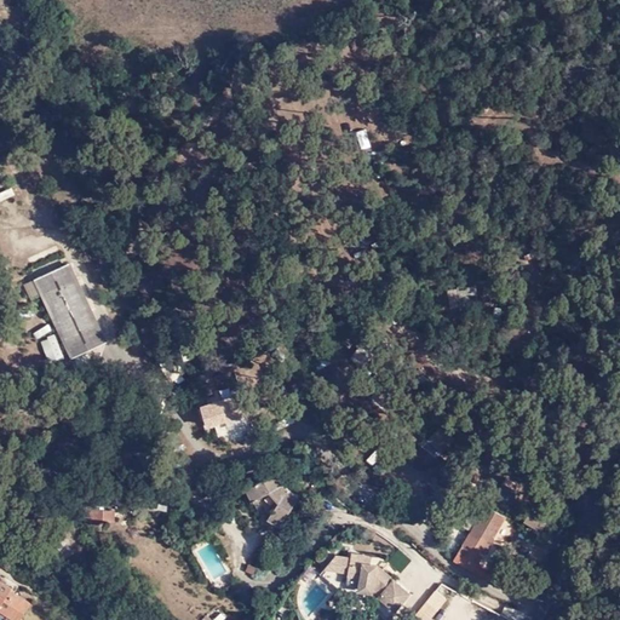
[(72,359),(102,346),(65,267),(36,279),(72,359)]
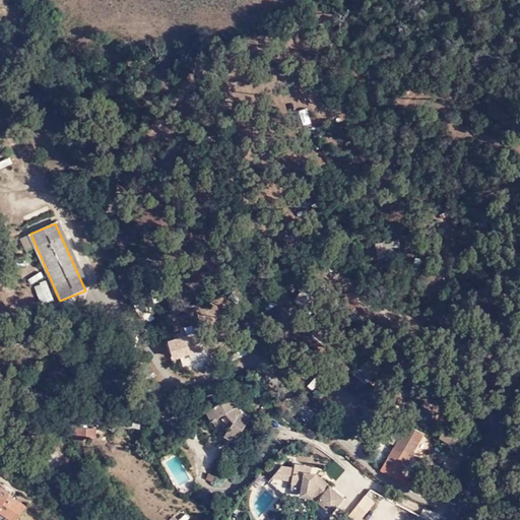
[(389,249),(398,248),(398,240),(388,241),(389,249)]
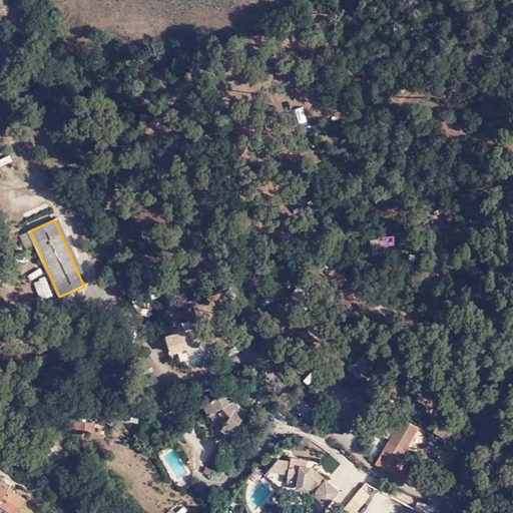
[(40,300),(53,296),(46,276),(34,280),(40,300)]
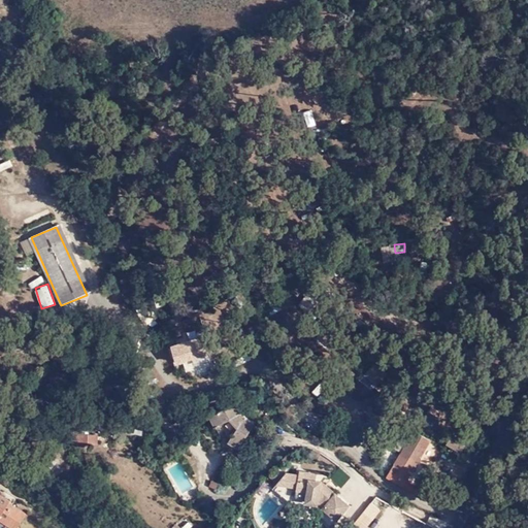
[(333,341),(341,334),(329,323),(321,330),(333,341)]
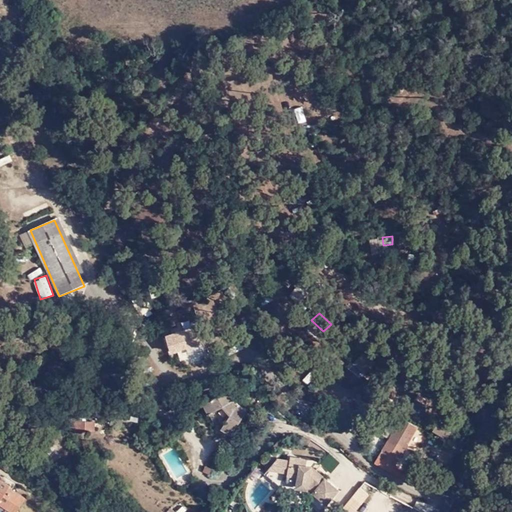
[(204,337),(200,323),(165,333),(170,347),(204,337)]
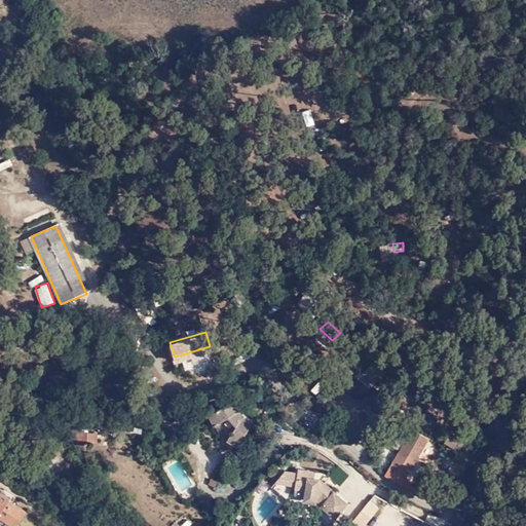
[(374,380),(382,372),(369,360),(362,368),(374,380)]
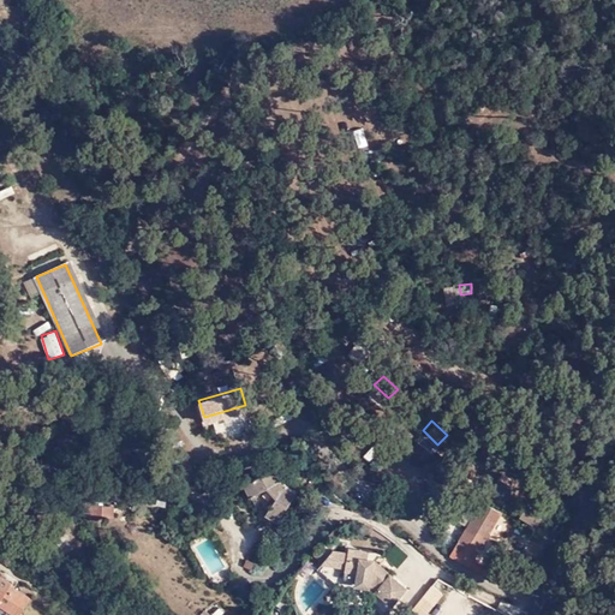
[(297,455),(303,453),(298,443),(292,447),(297,455)]
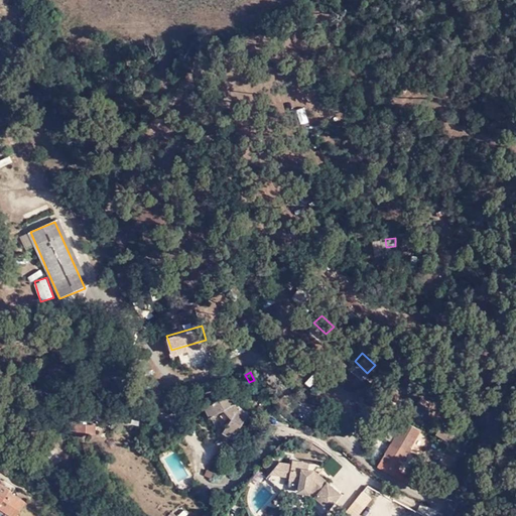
[(401,398),(406,389),(393,381),(387,389),(401,398)]
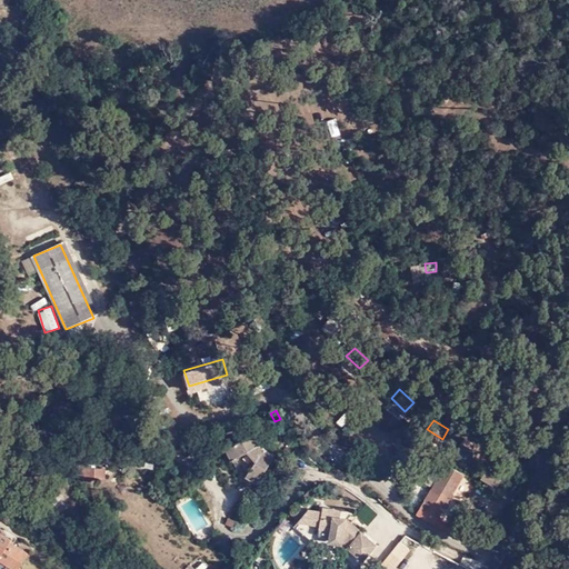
[(256,481),(273,455),(262,446),(255,431),(226,448),(232,460),(247,449),(250,456),(255,458),(245,473),(256,481)]
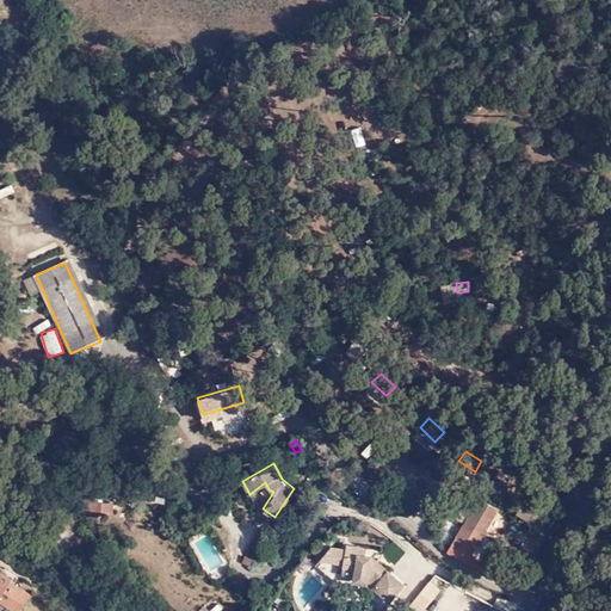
[(191,468),(191,464),(177,466),(178,475),(195,473),(193,467),(191,468)]
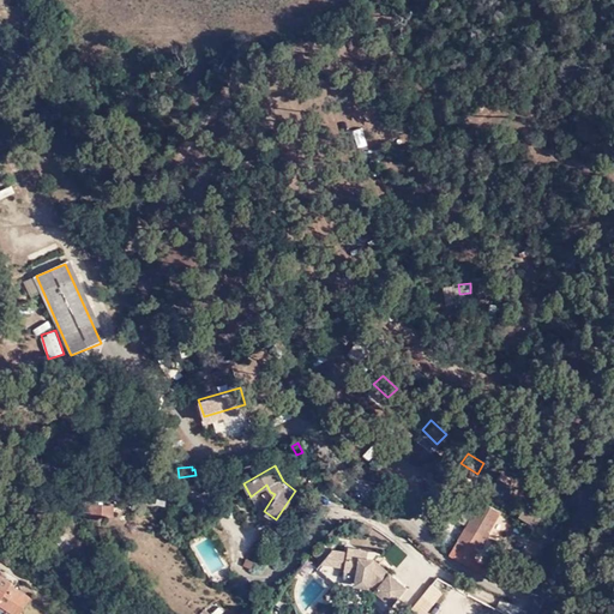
[(228,486),(224,475),(214,479),(214,476),(204,480),(206,489),(210,488),(212,492),(228,486)]
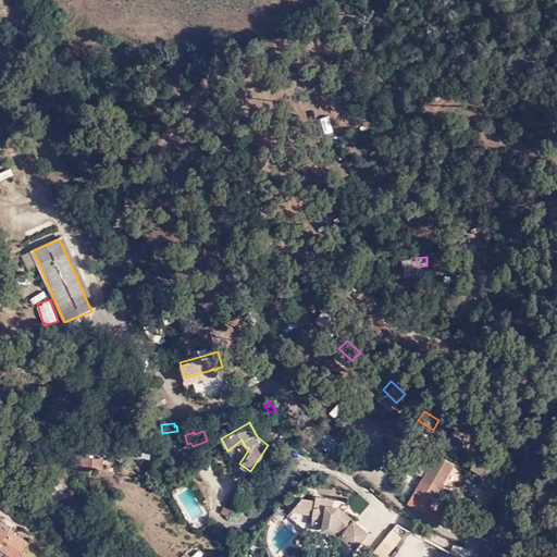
[(452,431),(444,444),(461,453),(467,441),(452,431)]
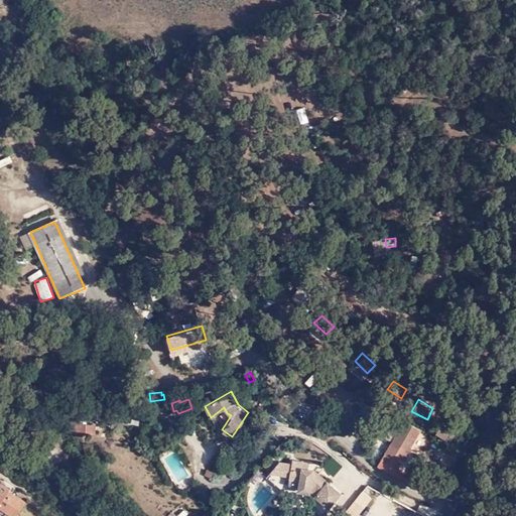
[(445,429),(443,432),(452,437),(458,428),(444,419),(439,426),(445,429)]
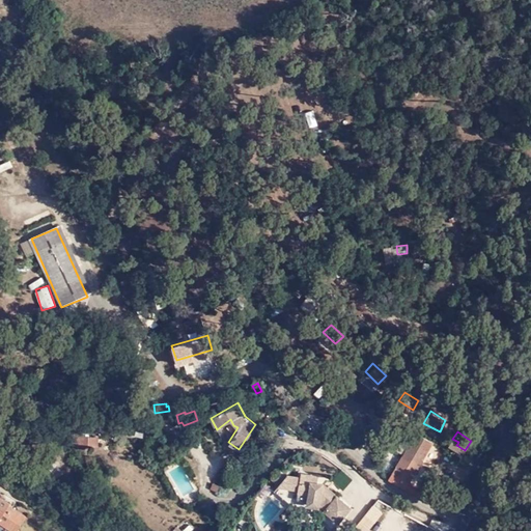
[(389,479),(425,500),(430,492),(411,479),(432,441),(417,432),(389,479)]
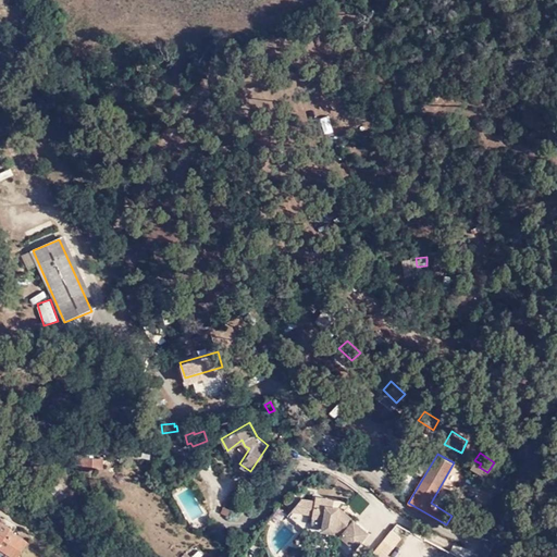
[(102,457),(85,457),(85,465),(85,467),(102,467),(102,457)]
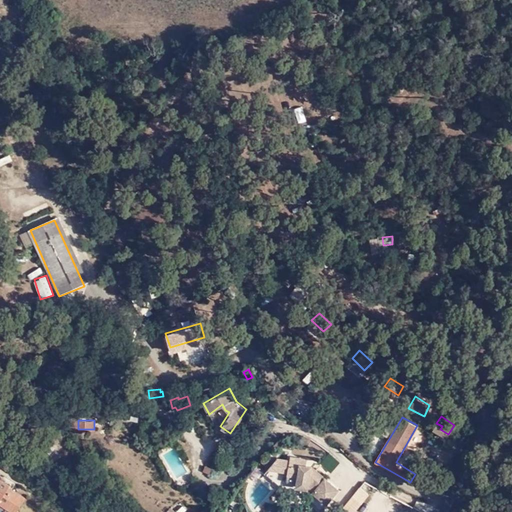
[(331,455),(323,466),(332,473),(340,462),(331,455)]
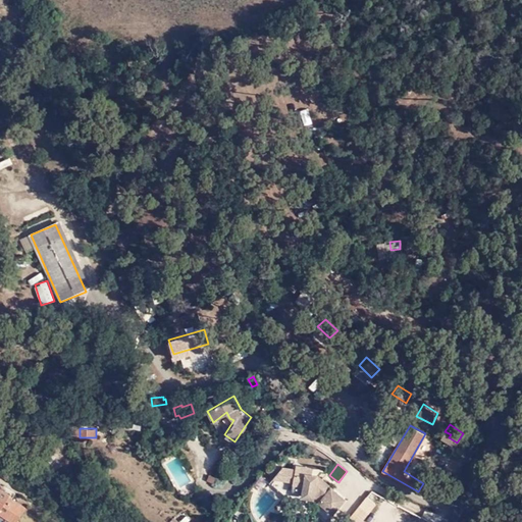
[(315,474),(310,474),(310,478),(306,478),(306,468),(293,467),(294,471),(280,470),(268,486),(285,500),(291,491),(302,492),(302,498),(313,499),(315,496),(320,501),(318,502),(331,513),(344,499),(315,474)]
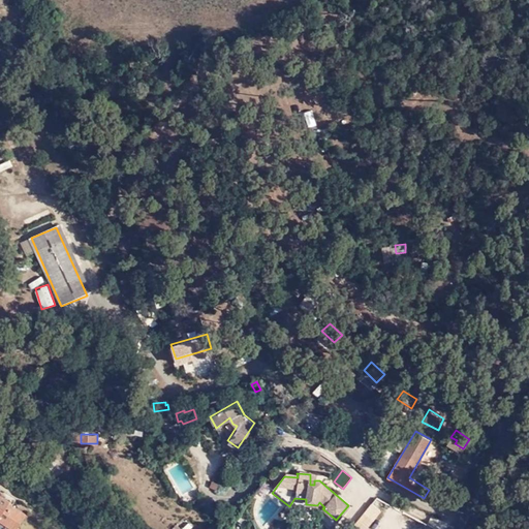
[(0,520),(11,528),(17,528),(28,515),(10,502),(12,500),(0,490),(0,520)]
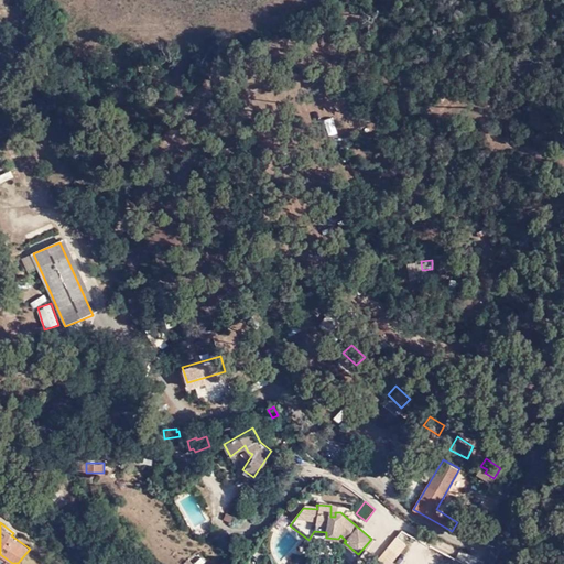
[(452,531),(458,535),(465,527),(457,522),(452,531)]
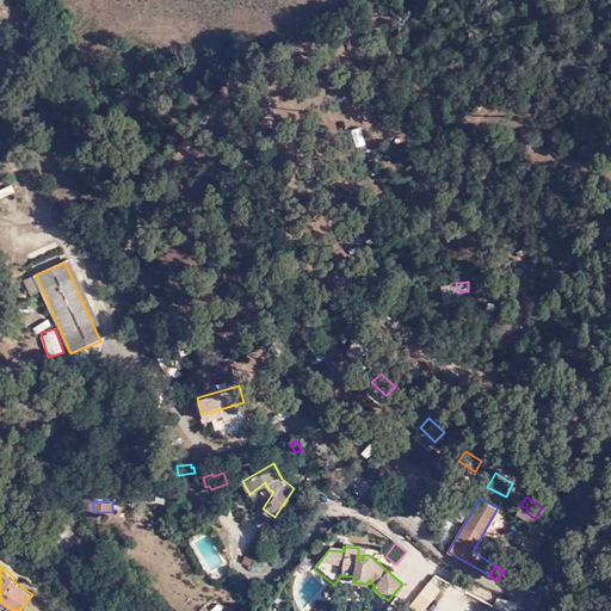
[(298,592),(313,604),(328,584),(315,573),(298,592)]
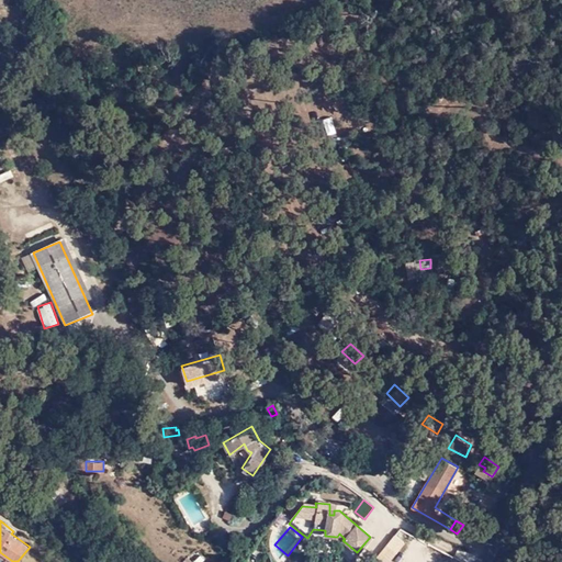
[(395,534),(386,544),(397,554),(406,543),(395,534)]
